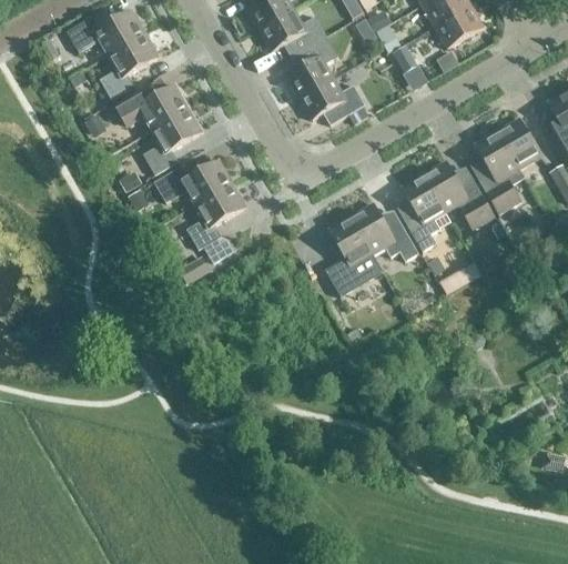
[(256,0),(257,1),(246,8),(260,30),(294,9),(288,0),(256,0)]
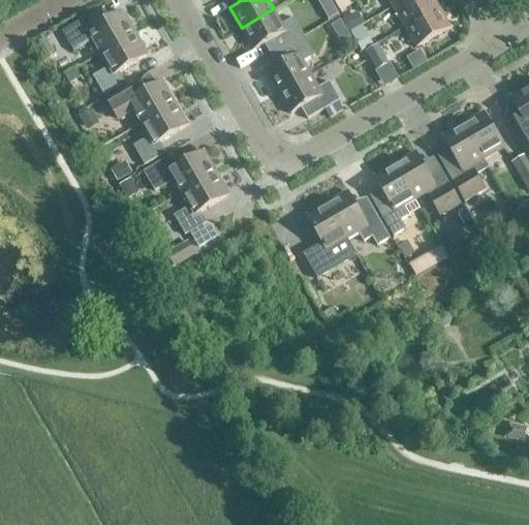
[(438,5),(435,0),(399,0),(393,4),(404,25),(438,5)]
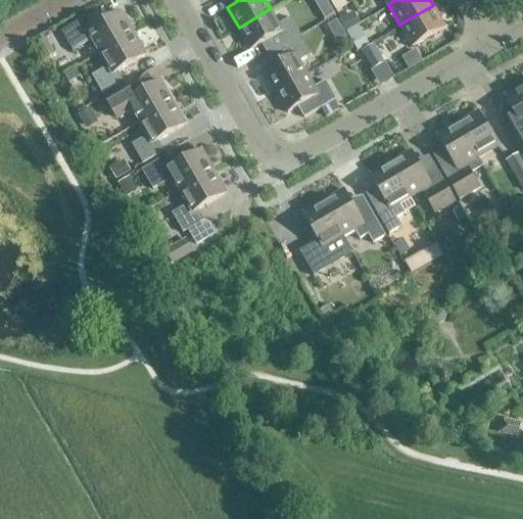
[(445,26),(433,5),(399,25),(412,45),(445,26)]
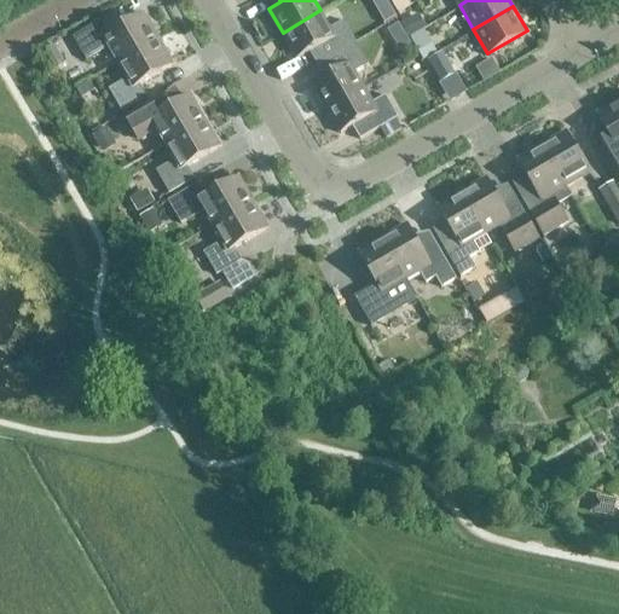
[(329,25),(320,10),(283,33),(298,57),(310,50),(317,62),(356,39),(343,17),(329,25)]
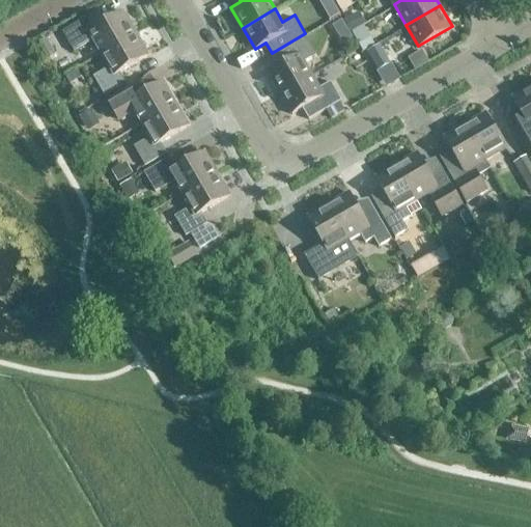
[(102,51),(136,31),(122,9),(94,26),(87,16),(62,30),(74,49),(93,37),(102,51)]
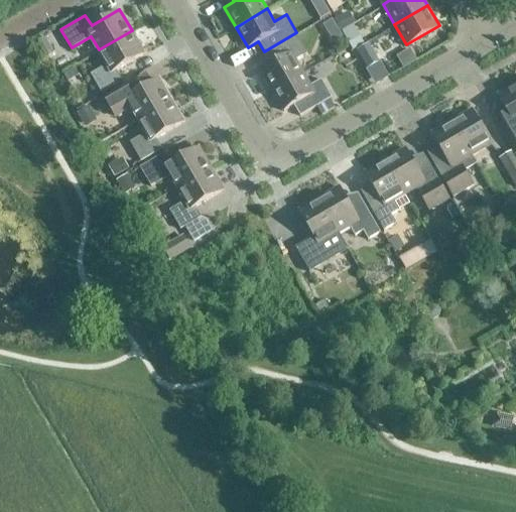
[(334,17),(340,29),(352,23),(351,22),(354,20),(348,9),(334,17)]
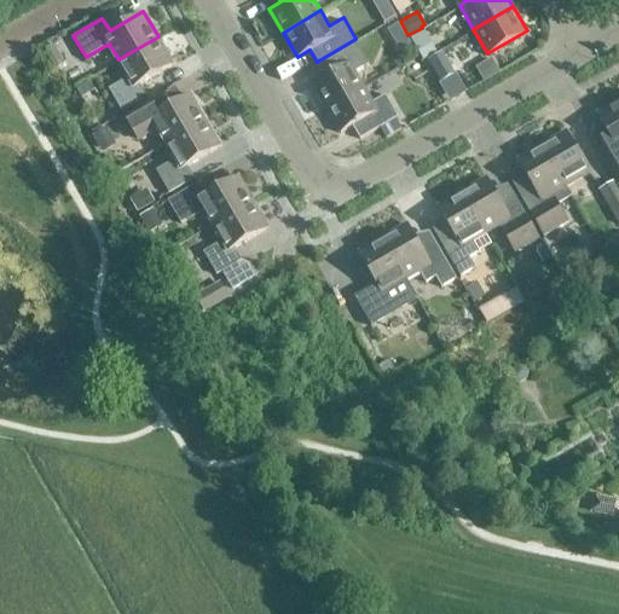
[(398,21),(386,28),(392,36),(403,29),(398,21)]
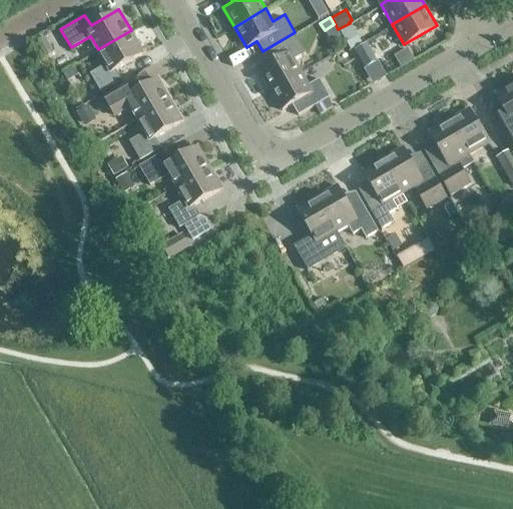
[(339,29),(350,48),(361,42),(350,23),(339,29)]
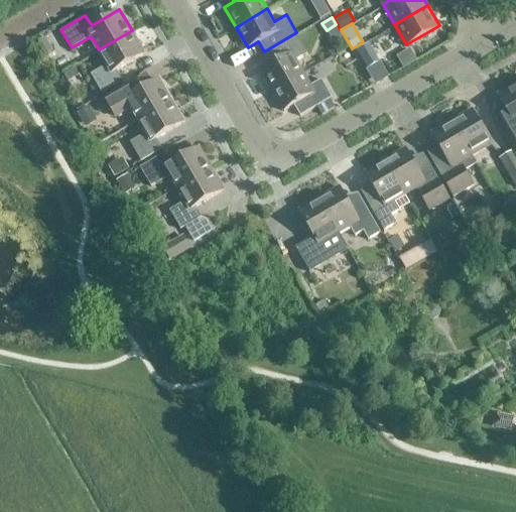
[(379,29),(368,34),(377,55),(388,50),(379,29)]
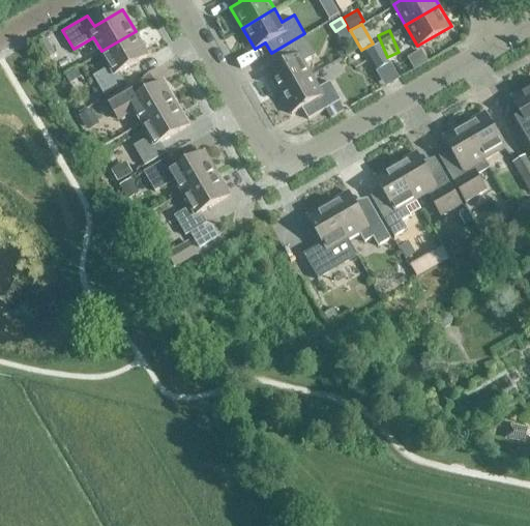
[(136,31),(101,51),(109,64),(93,74),(105,93),(125,81),(119,70),(148,53),(136,31)]
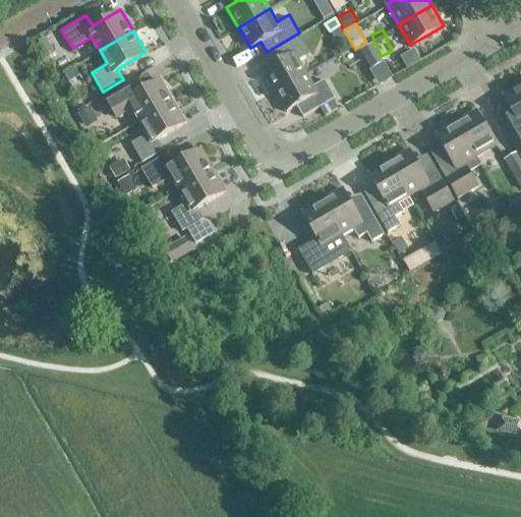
[(299,33),(267,52),(273,63),(263,69),(274,90),(305,71),(298,58),(310,51),(299,33)]
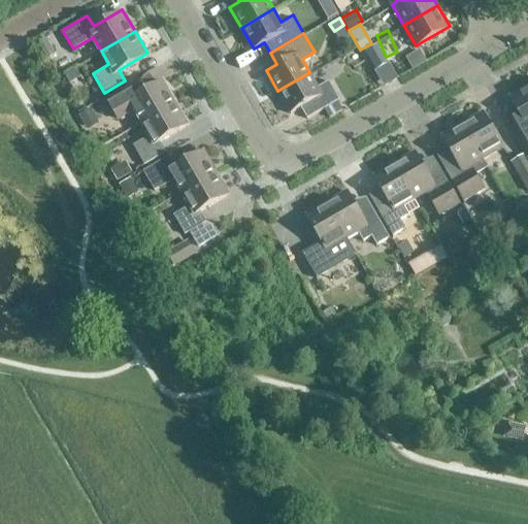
[(46,37),(40,40),(34,43),(42,59),(55,52),(46,37)]
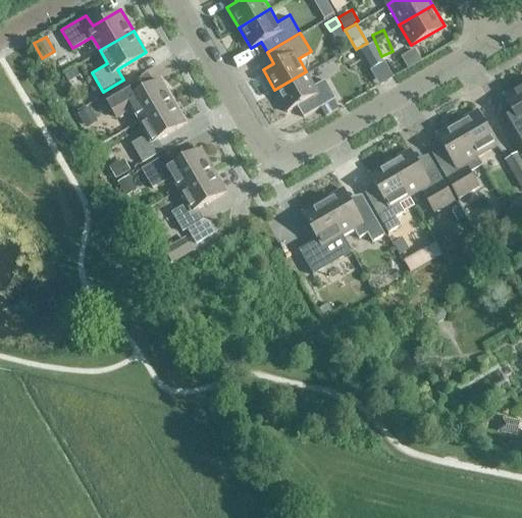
[(371,66),(382,60),(371,42),(361,48),(371,66)]
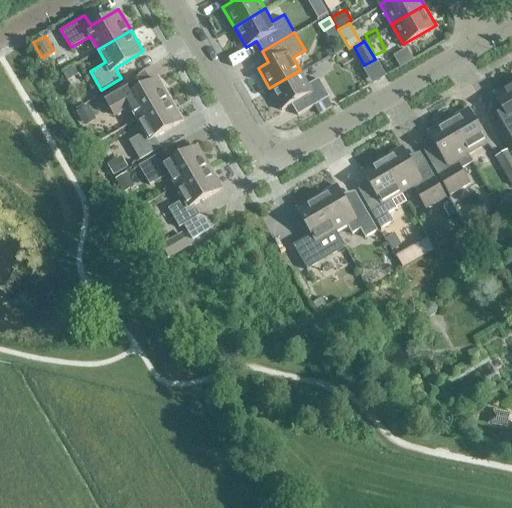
[(74,65),(63,72),(66,79),(78,72),(74,65)]
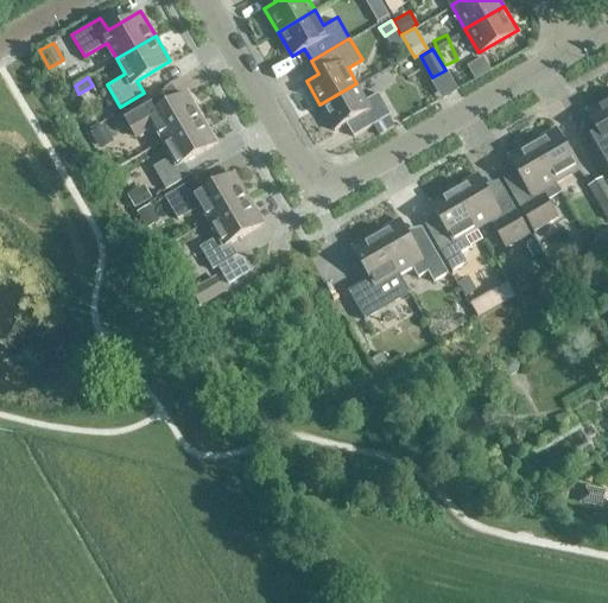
[(365,97),(356,83),(320,105),(334,128),(346,121),(353,134),(373,122),(378,132),(392,124),(387,114),(391,113),(378,90),(365,97)]
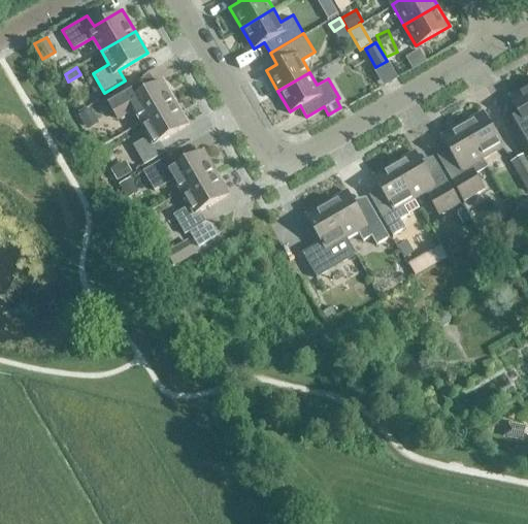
[(139,78),(128,85),(106,97),(118,117),(134,107),(141,121),(175,101),(163,78),(145,89),(139,78)]
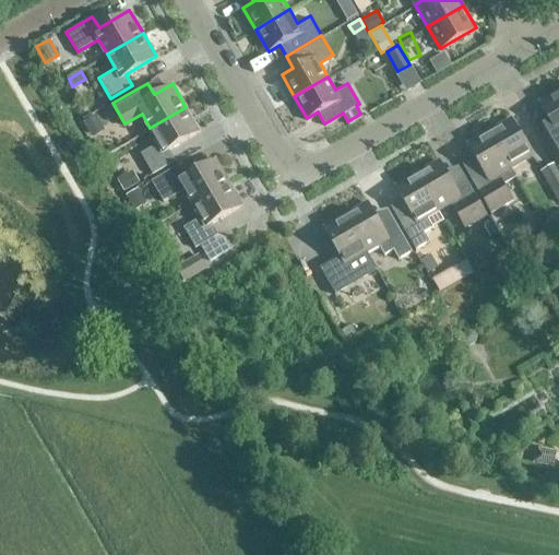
[(558,89),(538,101),(549,119),(537,127),(558,164),(558,163),(558,89)]
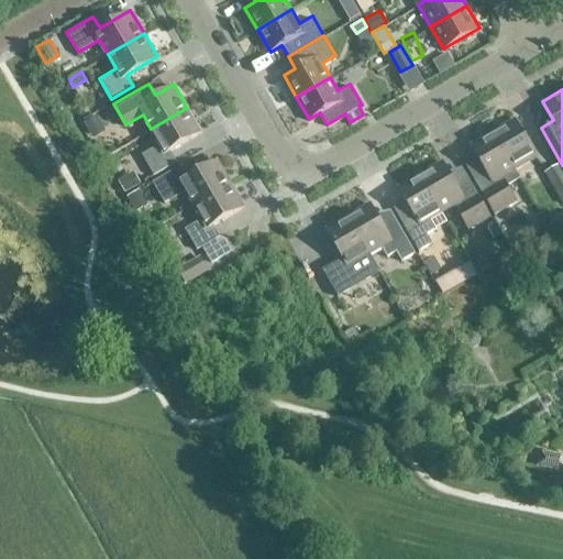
[(187,108),(151,129),(159,143),(142,153),(154,174),(176,161),(169,149),(200,131),(187,108)]
